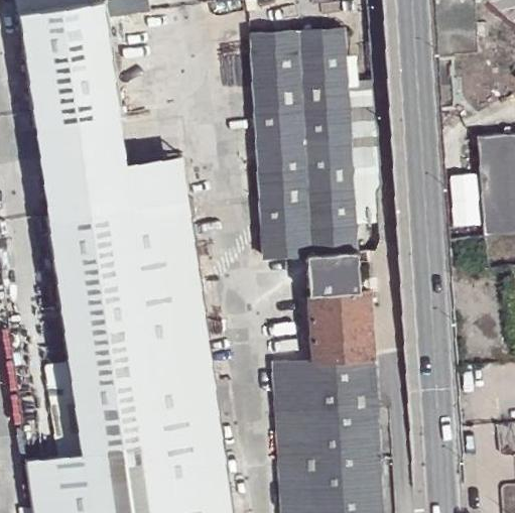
[(35,128),(121,117),(108,22),(151,16),(148,0),(105,0),(106,5),(20,16),(35,128)]
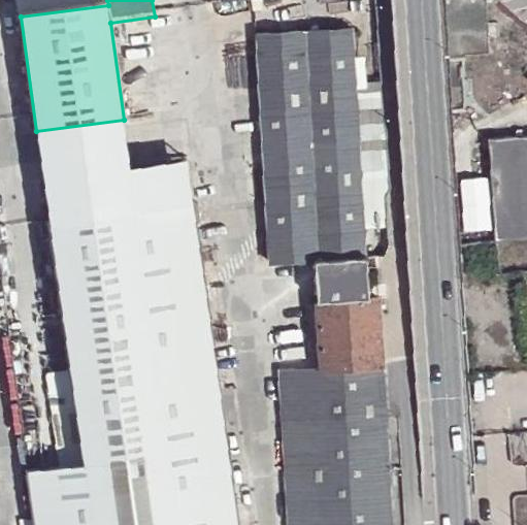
[(484,56),(480,0),(445,0),(448,58),(462,57),(484,56)]
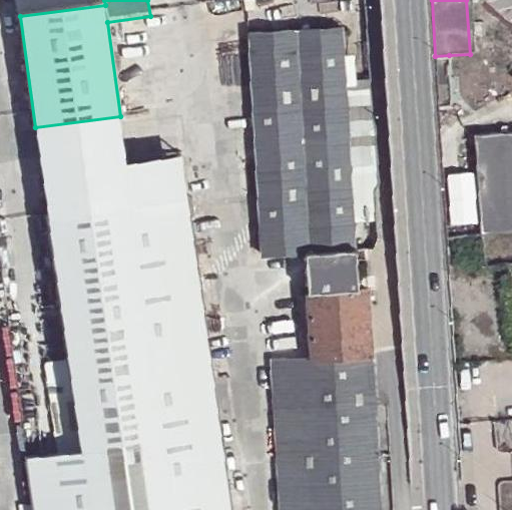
[(251,36),(264,258),(308,256),(356,252),(344,31),(251,36)]
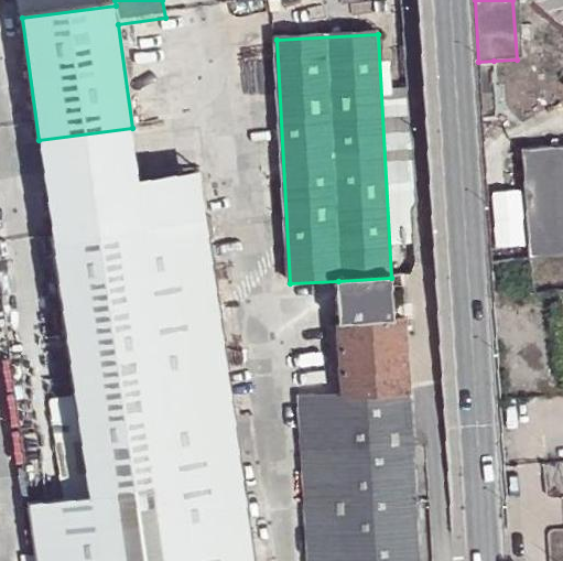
[(494,61),(478,62),(482,119),(497,118),(494,61)]
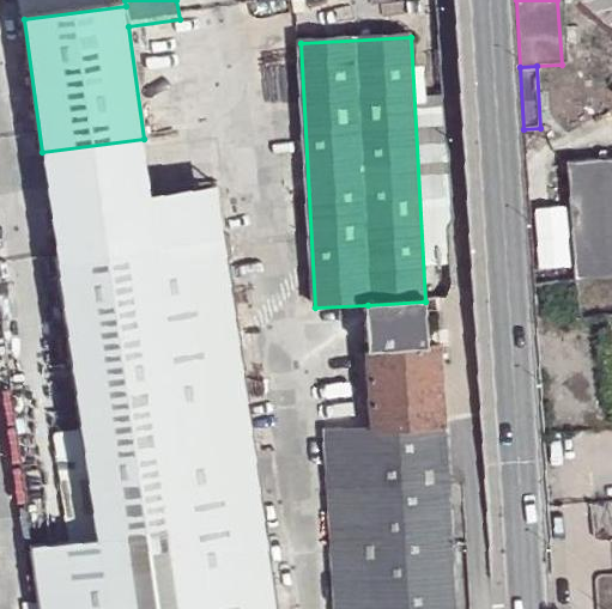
[(144,139),(42,152),(58,261),(228,238),(219,184),(151,194),(144,139)]
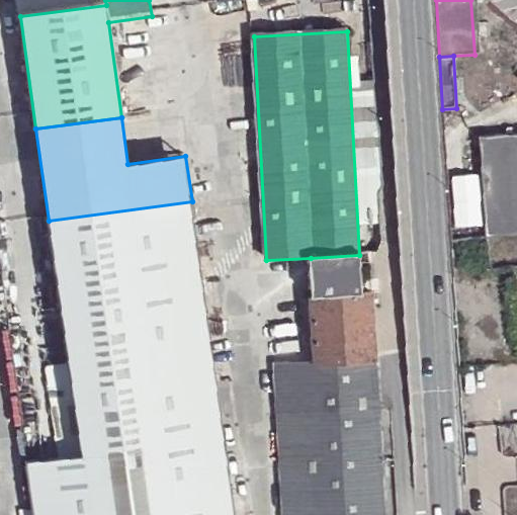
[(488,239),(516,235),(516,135),(482,138),(482,139),(483,149),(486,203),(488,239)]
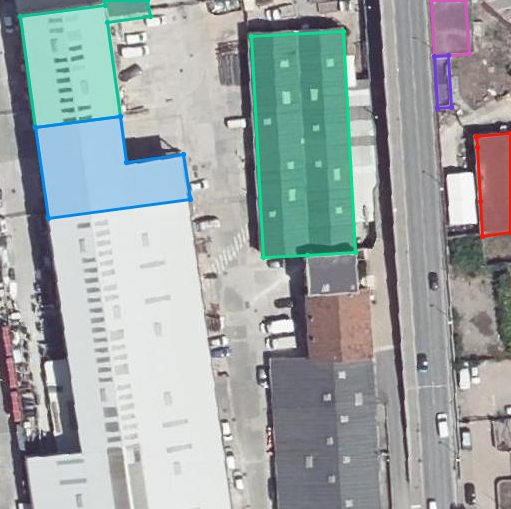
[(231,508),(190,199),(48,218),(79,450),(30,457),(36,506),(36,508),(231,508)]
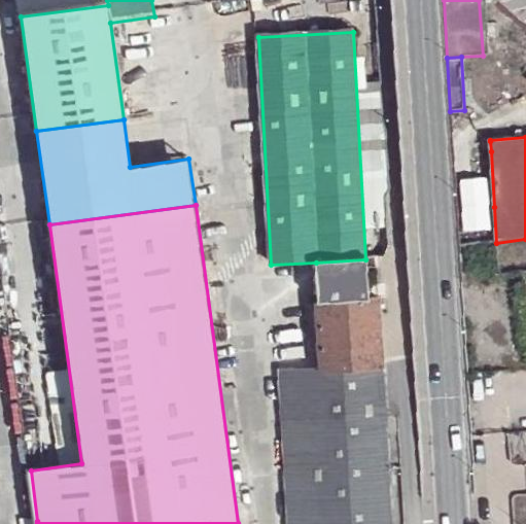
[(316,263),(318,303),(369,300),(365,259),(316,263)]
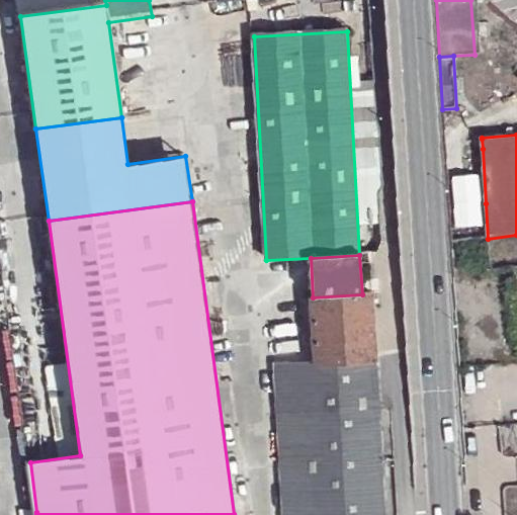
[(313,297),(316,364),(331,362),(376,360),(373,293),(362,294),(313,297)]
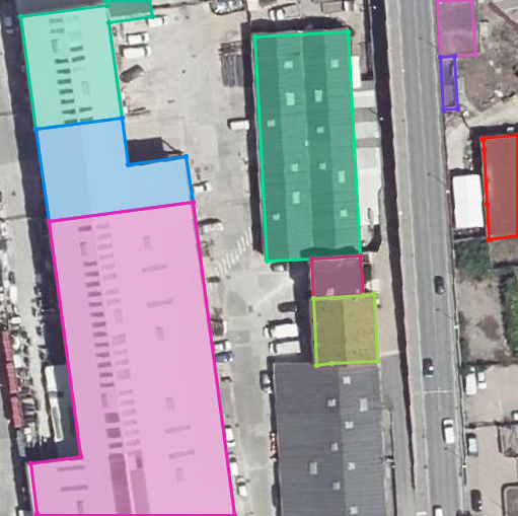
[(331,363),(333,393),(380,391),(377,361),(331,363)]
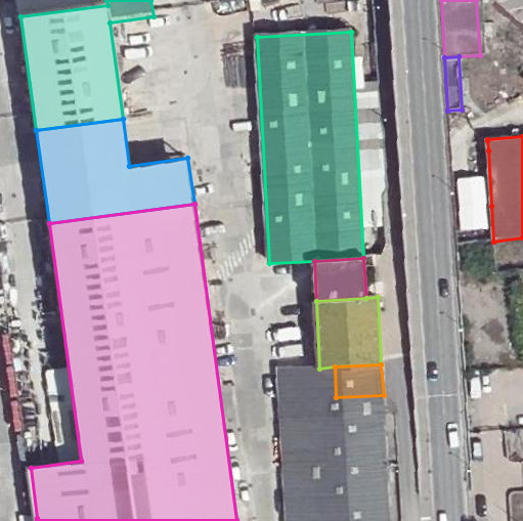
[(285,442),(308,440),(305,399),(336,397),(335,366),(319,368),(279,370),(285,442)]
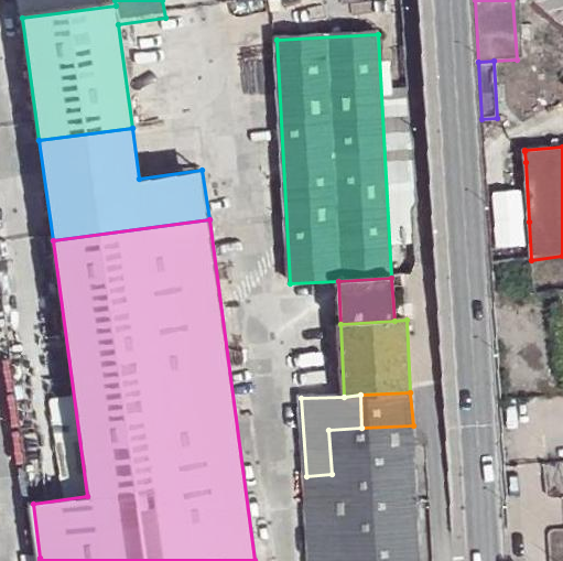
[(361,428),(328,430),(332,474),(334,519),(336,560),(420,560),(413,425),(361,428)]
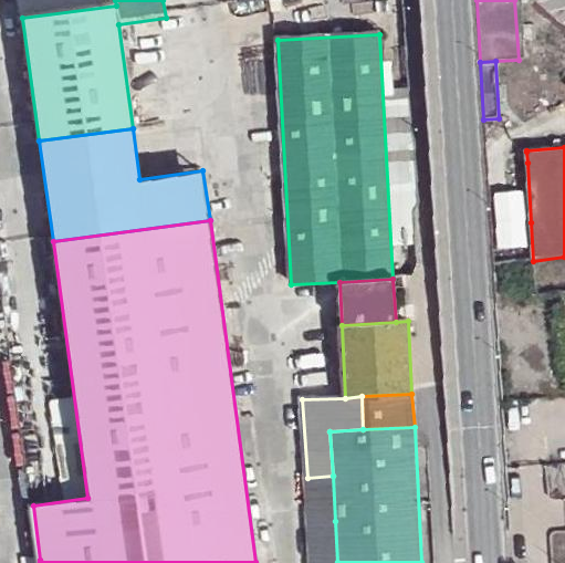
[(307,478),(310,522),(335,521),(333,476),(307,478)]
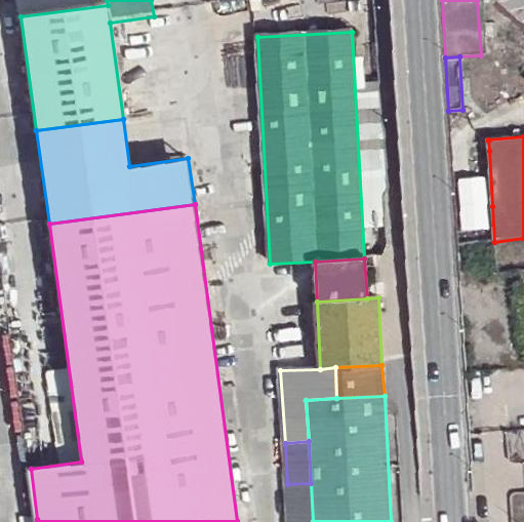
[(287,484),(289,521),(313,521),(311,483),(287,484)]
